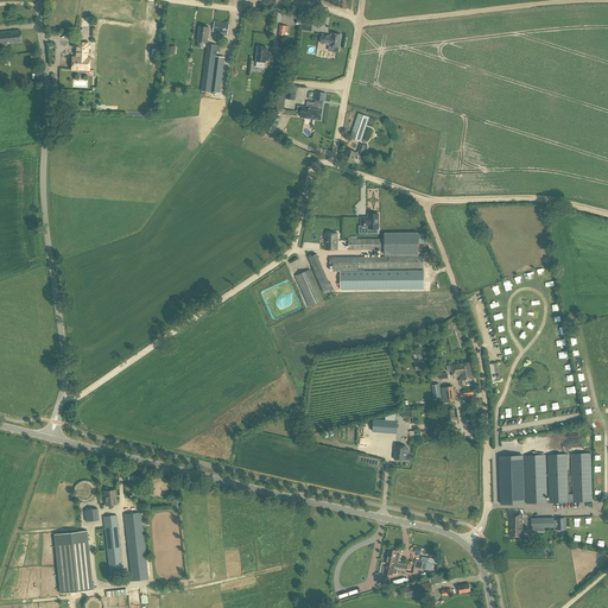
[(214,23),(213,32),(227,35),(229,25),(214,23)]
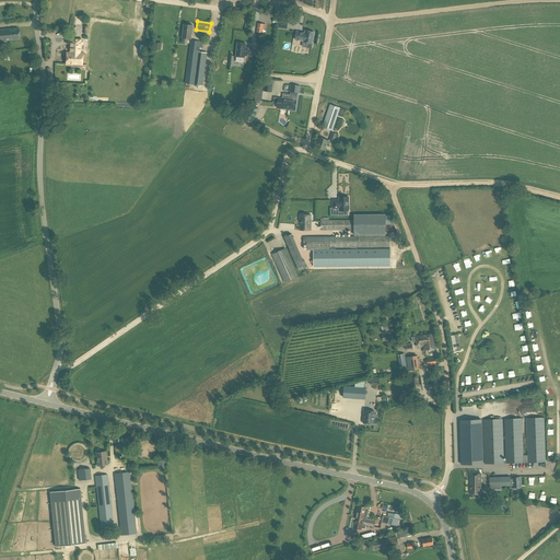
[(184,24),(182,38),(191,39),(193,25),(191,25),(191,24),(190,23),(188,23),(188,24),(188,25),(184,24)]
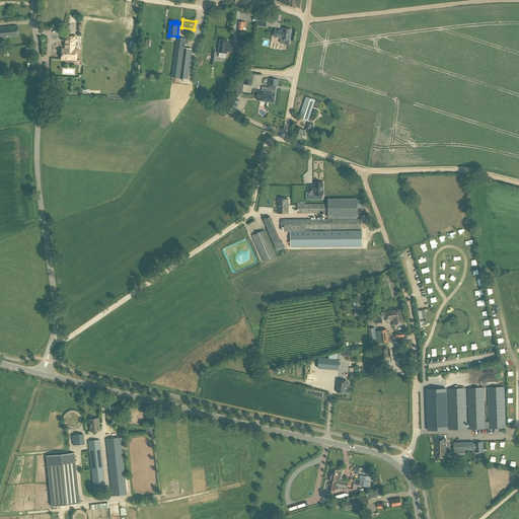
[(239,21),(238,29),(243,30),(244,26),(245,26),(246,22),(239,21)]
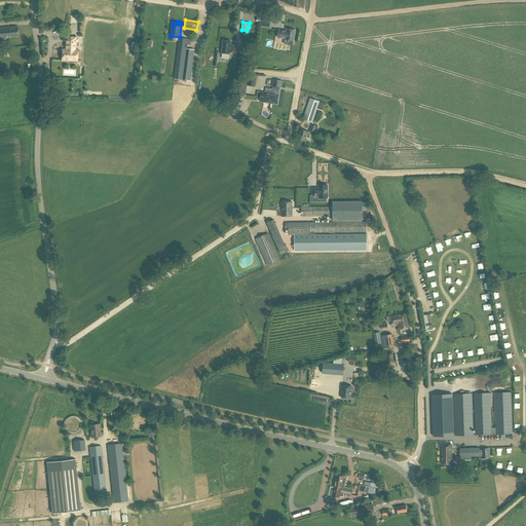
[(17,27),(0,28),(0,38),(19,37),(17,27)]
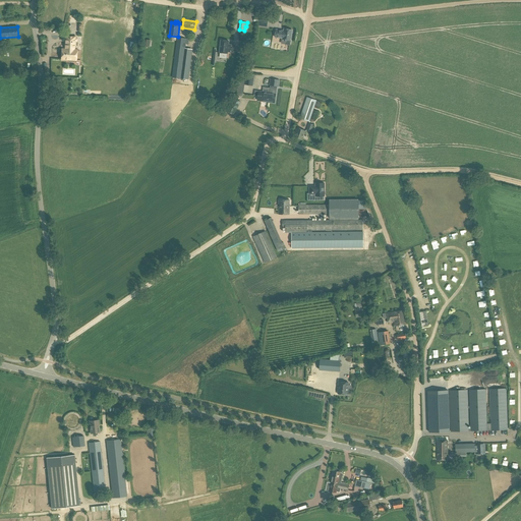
[(276,30),(275,37),(282,38),(282,39),(290,40),(292,30),(284,29),(283,31),(276,30)]
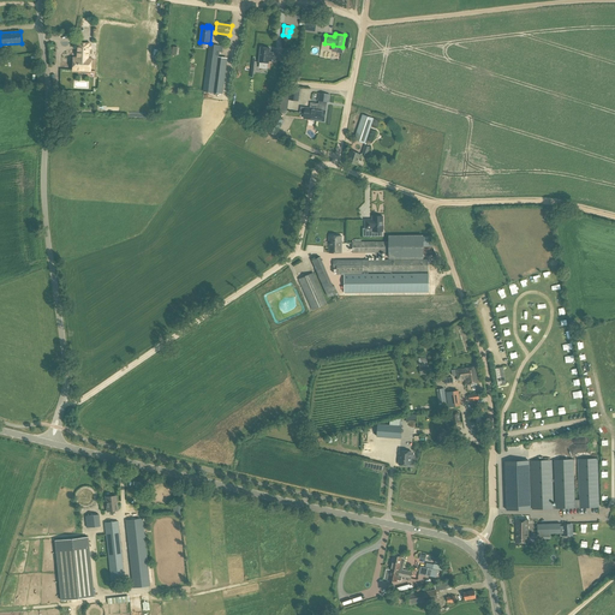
[(73,58),(72,71),(89,71),(90,65),(90,63),(90,59),(88,59),(88,43),(77,43),(76,58),(73,58)]
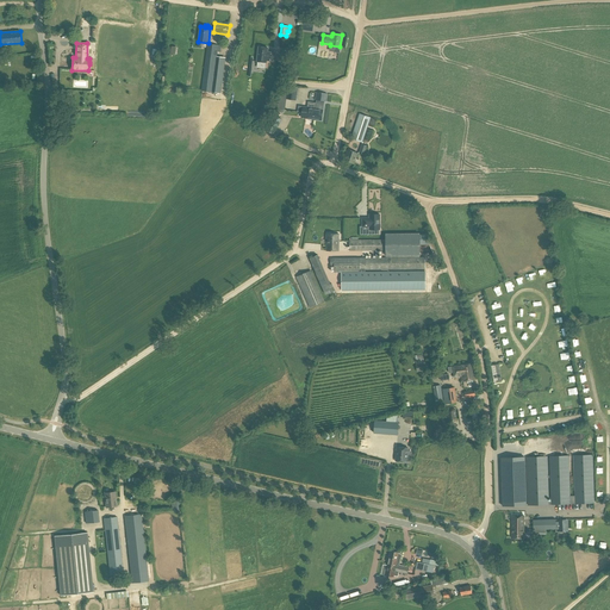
[(207,44),(201,92),(211,93),(216,56),(216,55),(217,45),(207,44)]
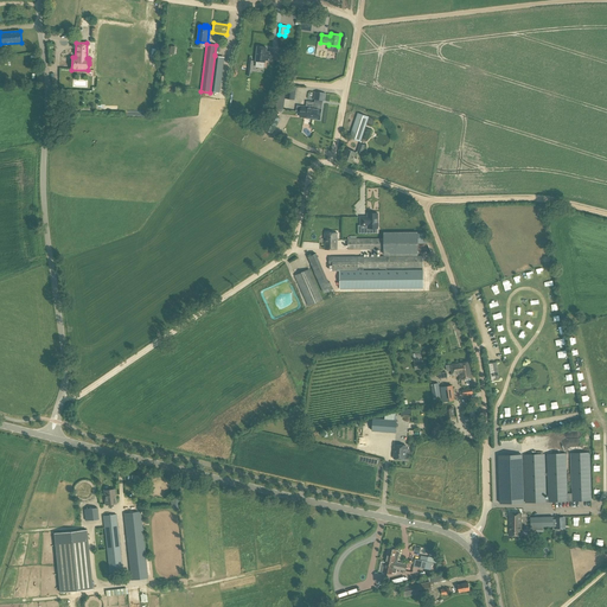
[(257,46),(255,61),(266,62),(266,61),(273,62),(274,51),(267,51),(267,48),(257,46)]
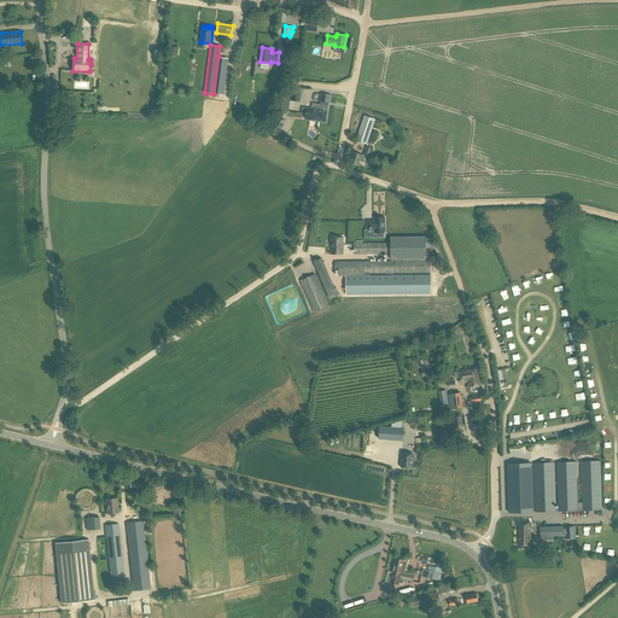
[(291,93),(290,99),(299,101),(302,88),(292,86),(291,92),(291,93)]
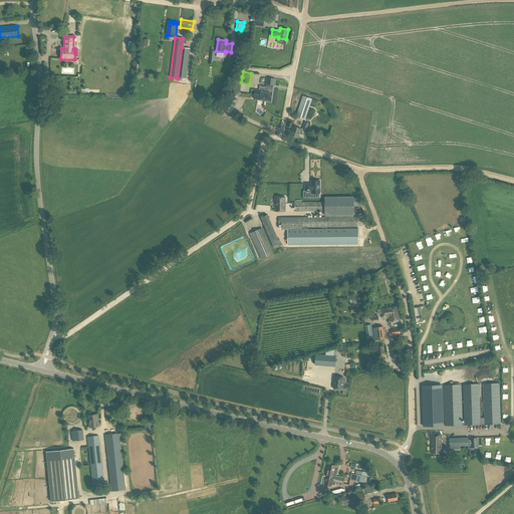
[(242,77),(242,76),(238,76),(233,83),(232,91),(240,93),(241,82),(242,77)]
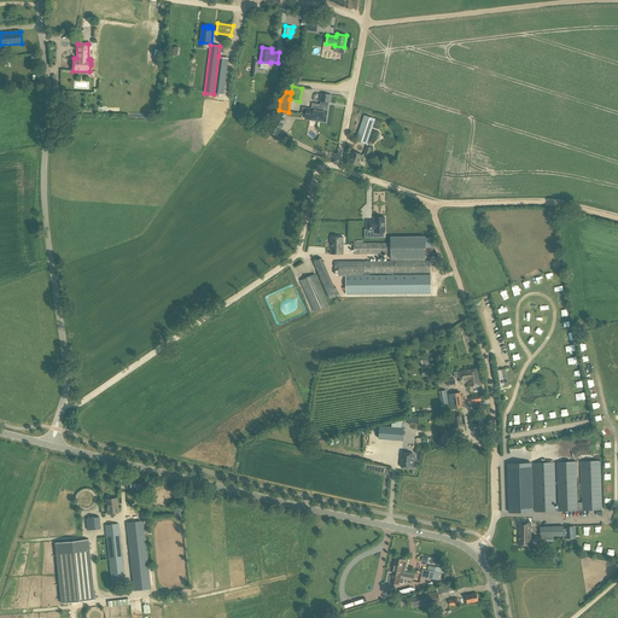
[(302,110),(302,114),(305,114),(307,115),(305,118),(309,120),(318,121),(325,122),(326,121),(327,110),(327,105),(328,105),(328,103),(330,103),(331,94),(321,93),(320,101),(320,104),(319,110),(312,109),(310,109),(302,108),(302,110)]
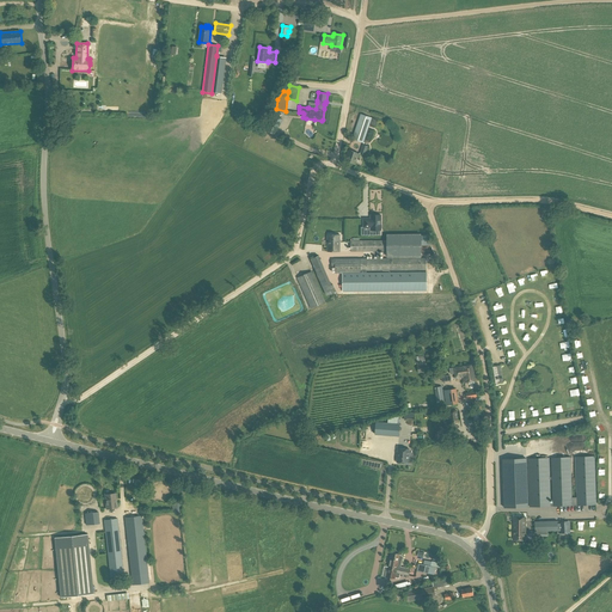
[(361,114),(353,139),(363,142),(372,117),(361,114)]
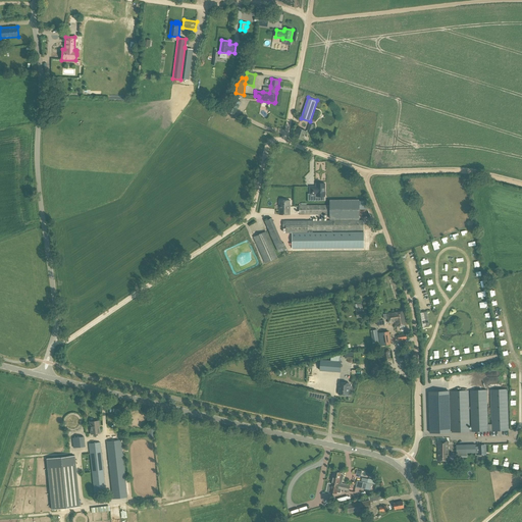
[(232,100),(227,111),(231,113),(235,115),(236,111),(237,111),(241,104),(232,100)]
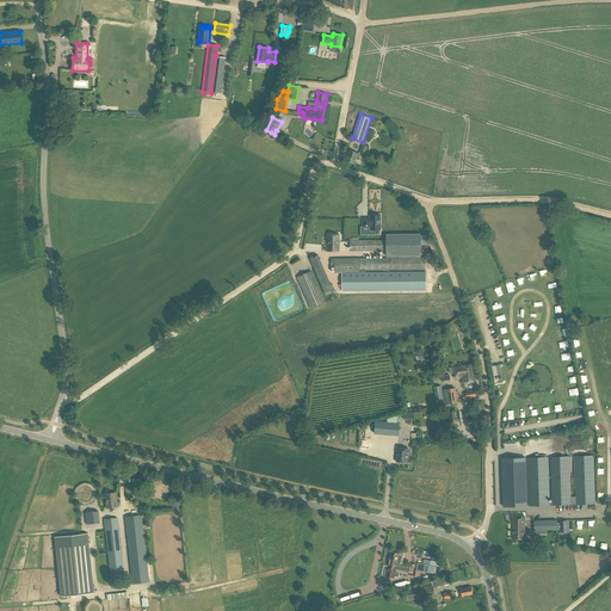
[(349,150),(345,161),(355,165),(359,154),(349,150)]
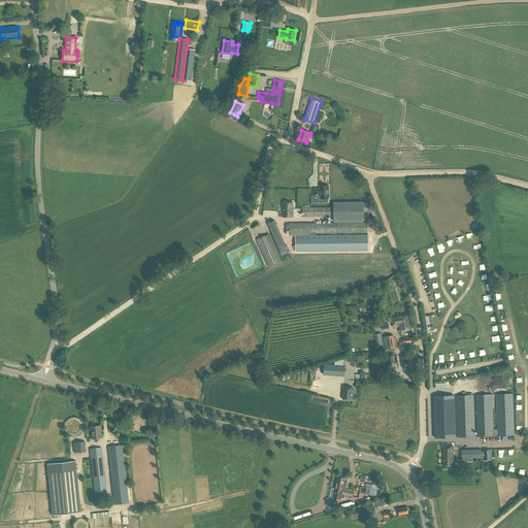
[(318,189),(314,189),(314,196),(320,196),(320,199),(329,199),(329,198),(330,197),(329,195),(329,194),(329,186),(320,186),(320,189),(318,189)]
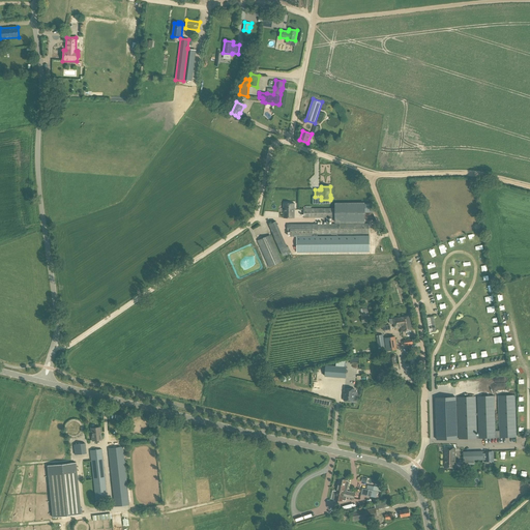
[(294,203),(284,203),(284,217),(295,217),(294,203)]
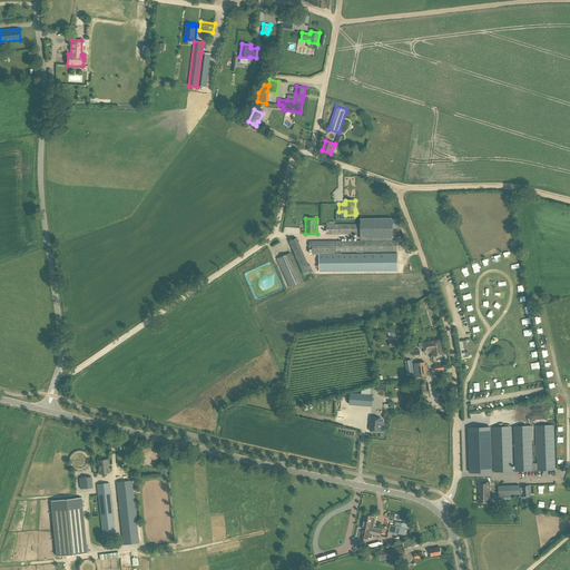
[(389,219),(361,219),(361,239),(389,239),(389,219)]
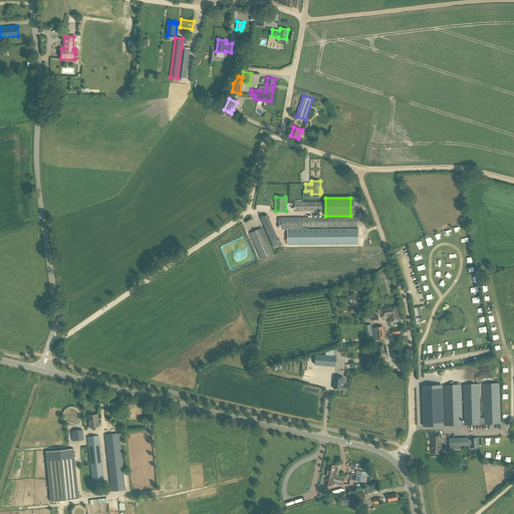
[(302,217),(279,218),(279,224),(282,224),(282,229),(303,229),(303,227),(304,227),(308,227),(358,226),(358,216),(319,217),(319,211),(322,211),(322,202),(294,202),(294,211),(317,211),(317,217),(302,217)]
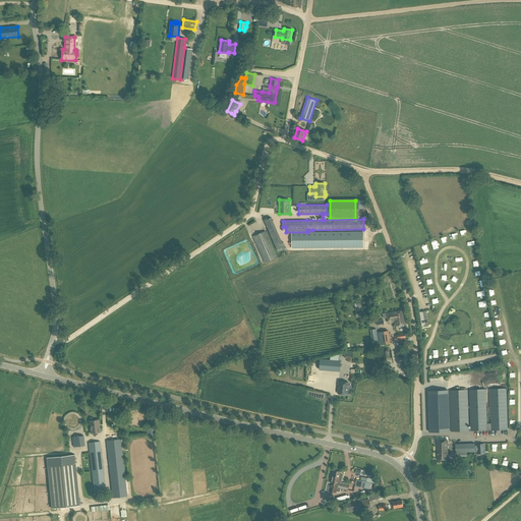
[(273,217),(264,221),(278,251),(286,248),(273,217)]
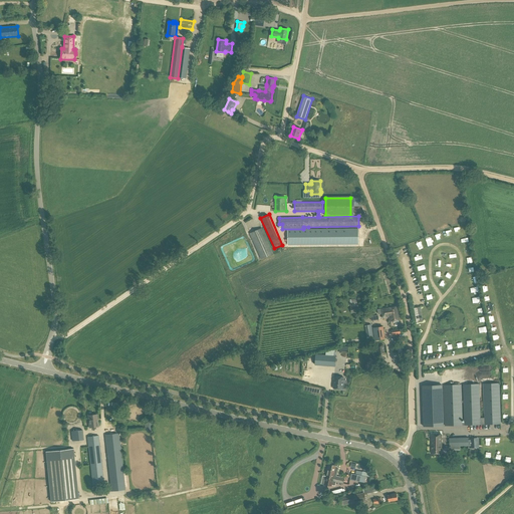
[(304,229),(288,230),(288,245),(358,245),(358,229),(308,229),(308,227),(304,227),(304,229)]
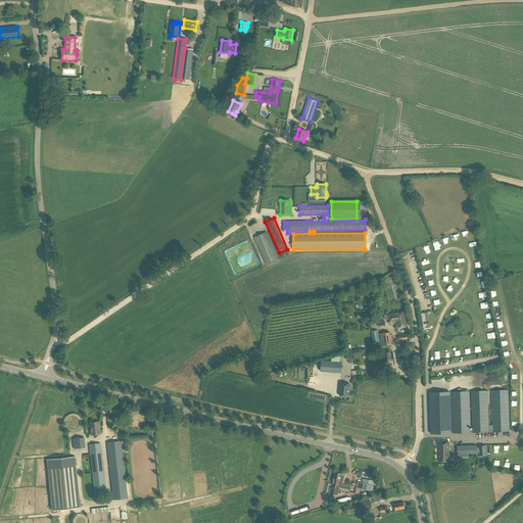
[(267,232),(253,237),(266,264),(278,258),(267,232)]
